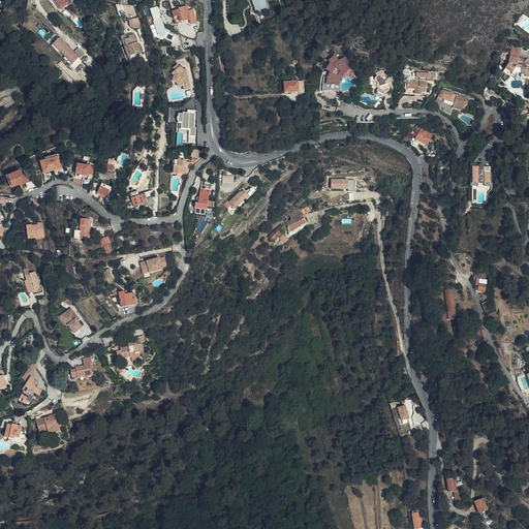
[(65,0),(54,0),(62,10),(68,4),(66,1),(65,0)]
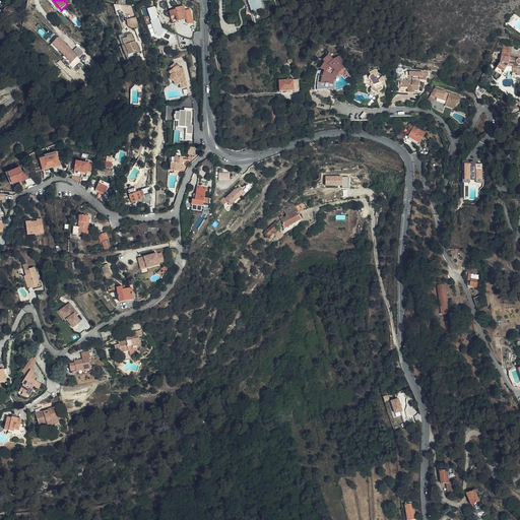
[(252,4),(254,11),(262,8),(259,0),(241,0),(243,9),(251,12),(249,5),(252,4)]
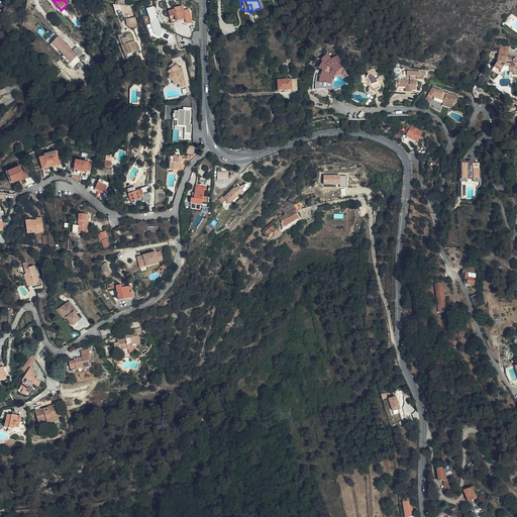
[(152,17),(159,14),(156,6),(150,8),(149,9),(152,17)]
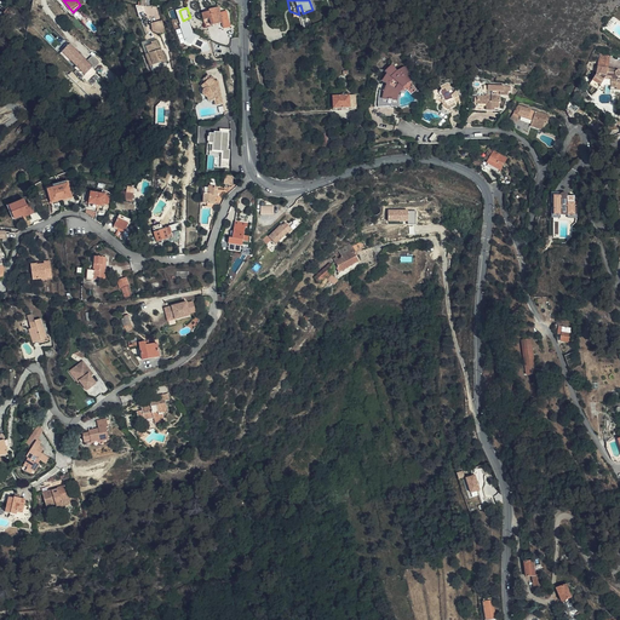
[(223,23),(219,7),(210,10),(210,11),(202,13),(206,27),(212,26),(223,23)]
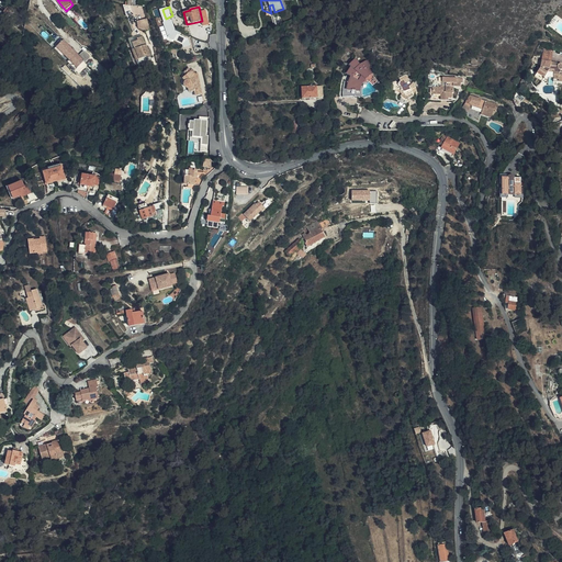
[(149,18),(139,20),(141,27),(152,29),(149,18)]
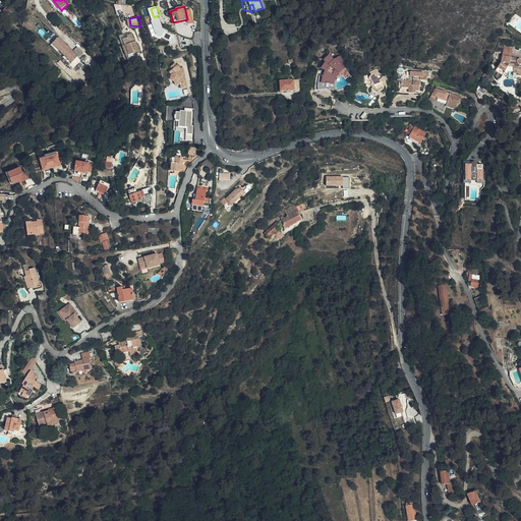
[(124,38),(126,37),(125,33),(120,35),(128,58),(133,57),(132,53),(129,54),(124,38)]
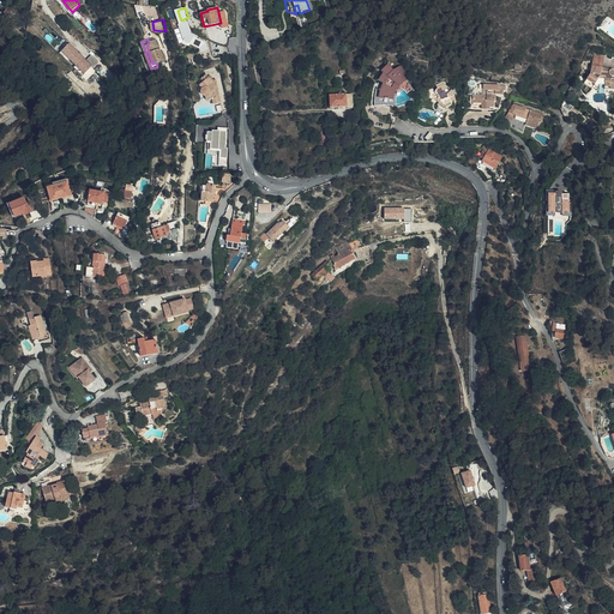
[(152,42),(149,43),(146,44),(152,64),(156,62),(161,60),(162,64),(168,61),(166,53),(163,54),(157,38),(151,40),(152,42)]
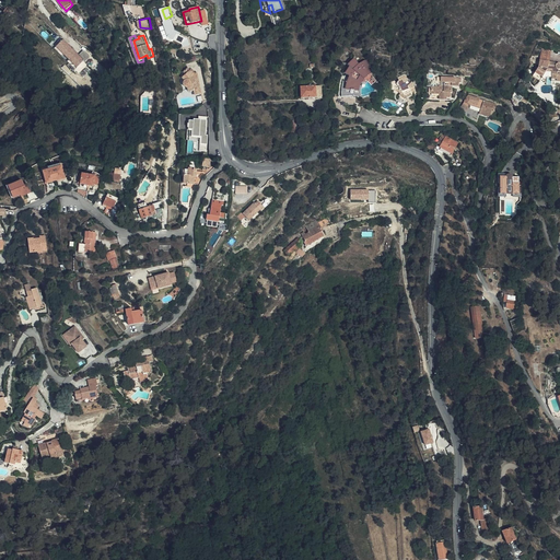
[(63,38),(56,46),(70,60),(68,61),(79,72),(88,65),(85,62),(91,57),(84,49),(79,55),(63,38)]
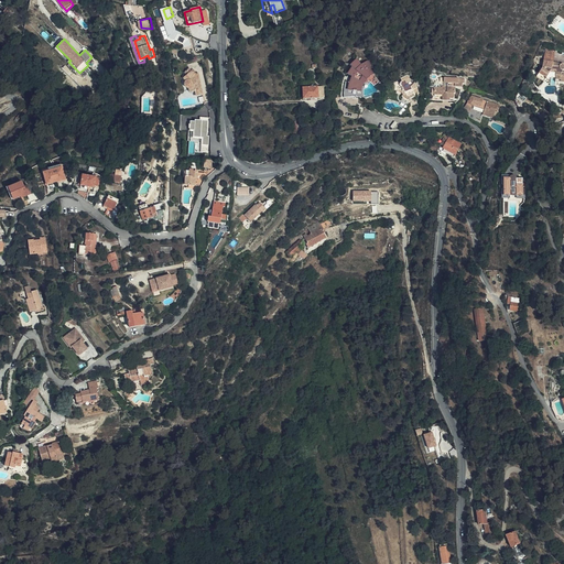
[(373,68),(376,66),(377,66),(373,63),(371,65),(368,62),(362,66),(357,62),(350,67),(354,72),(348,75),(349,76),(351,79),(349,84),(348,84),(348,90),(353,91),(357,93),(357,91),(360,91),(361,90),(362,90),(364,85),(362,85),(365,80),(369,77),(368,76),(371,74),(372,75),(377,72),(373,68)]
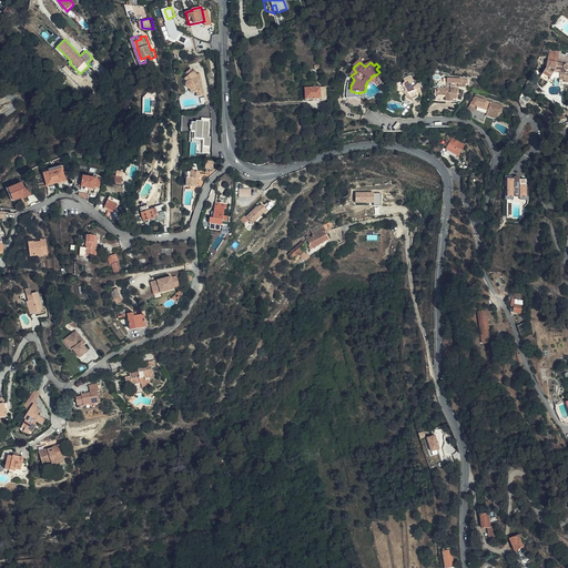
[(554,80),(563,80),(563,72),(561,71),(561,70),(560,68),(558,67),(557,68),(557,66),(543,62),(540,70),(537,75),(545,79),(547,74),(554,74),(554,80)]
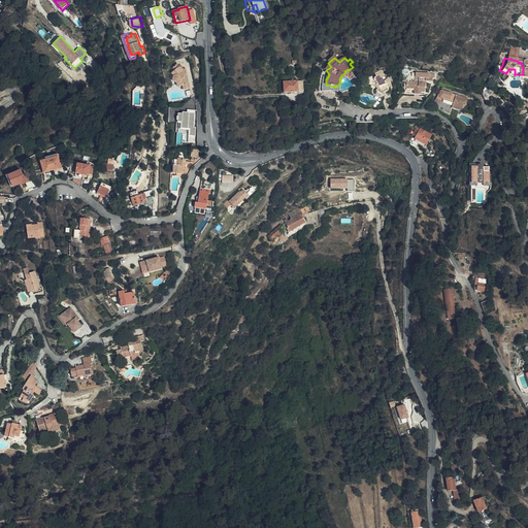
[(191,90),(187,68),(185,69),(183,69),(179,67),(177,65),(173,69),(176,71),(174,73),(176,76),(175,77),(175,78),(175,79),(175,80),(176,81),(176,83),(177,83),(178,84),(179,87),(185,86),(185,91),(191,90)]
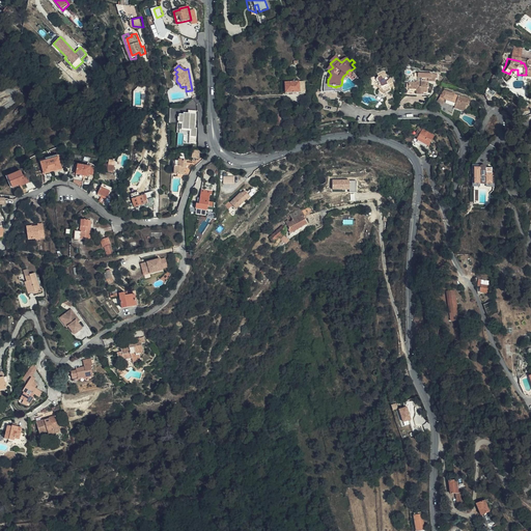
[(201,68),(195,70),(197,82),(203,80),(201,68)]
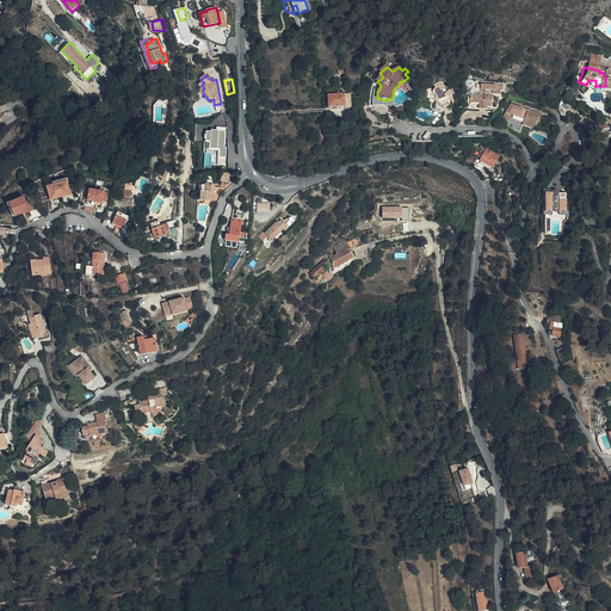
[(451,96),(452,90),(449,87),(445,90),(442,82),(437,85),(433,79),(426,82),(429,87),(427,87),(425,87),(424,88),(423,94),(424,97),(430,99),(432,97),(436,99),(434,105),(439,107),(443,107),(450,104),(449,100),(449,98),(449,97),(451,96)]
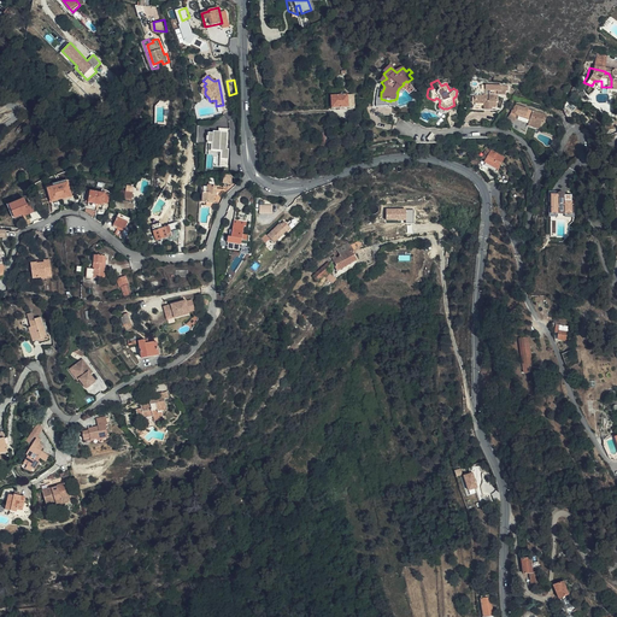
[(497,99),(497,95),(497,93),(504,92),(504,89),(506,89),(506,83),(485,82),(485,93),(482,93),(482,95),(474,97),(474,104),(483,103),(483,110),(491,109),(491,106),(493,106),(494,105),(494,99),(497,99)]
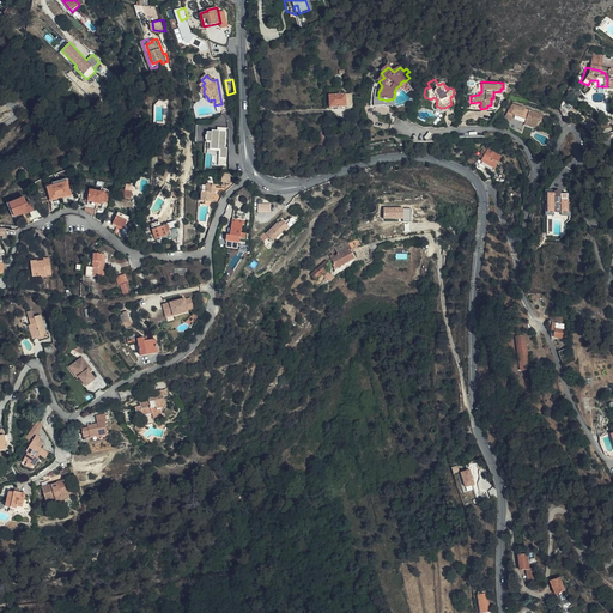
[(588,85),(580,82),(577,86),(584,91),(588,85)]
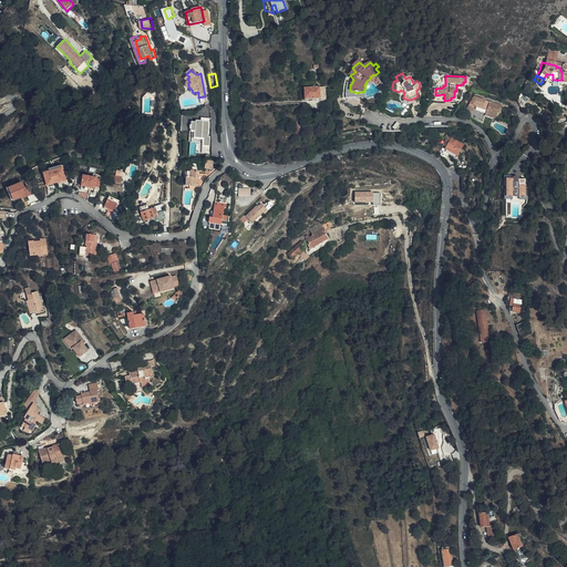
[(326,99),(325,88),(315,88),(315,86),(305,88),(305,100),(326,99)]
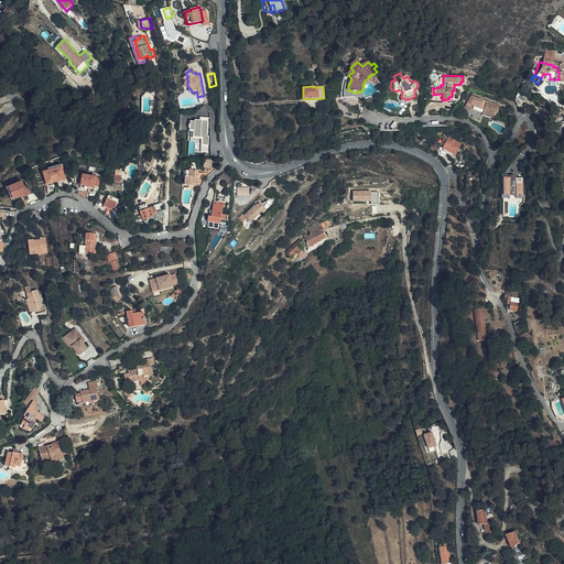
[(472,108),(481,110),(483,109),(488,110),(487,112),(492,115),(494,109),(496,109),(497,105),(469,97),(459,114),(459,116),(466,118),(466,116),(472,108)]
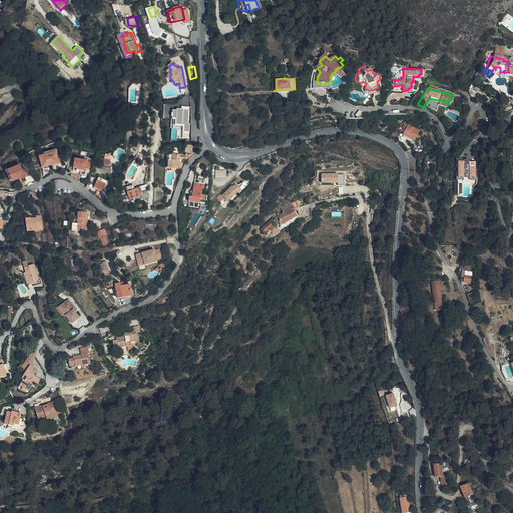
[(183,138),(190,138),(190,123),(189,123),(190,106),(182,106),(182,109),(177,108),(177,110),(173,110),(172,125),(183,125),(183,138)]
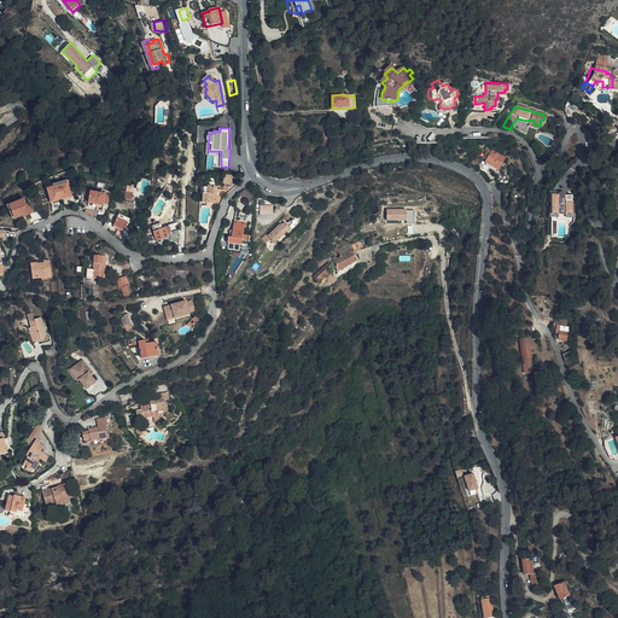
[(499,173),(505,161),(488,150),(484,157),(488,158),(485,164),(499,173)]
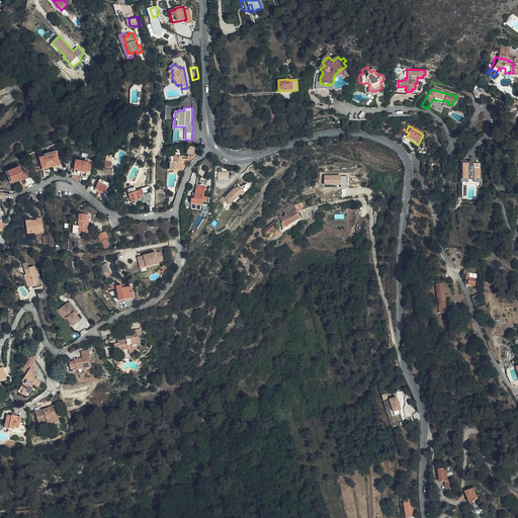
[(39,159),(44,170),(61,165),(57,154),(39,159)]
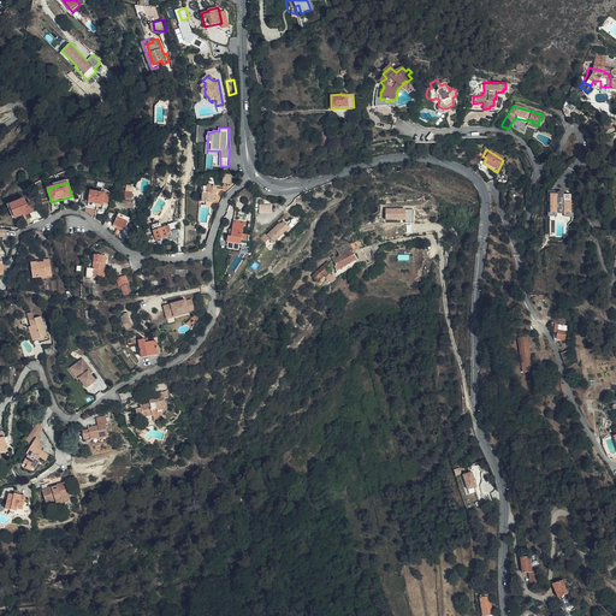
[(217,196),(217,188),(212,188),(212,185),(207,185),(207,188),(202,187),(202,193),(203,193),(203,202),(212,202),(212,196),(217,196)]
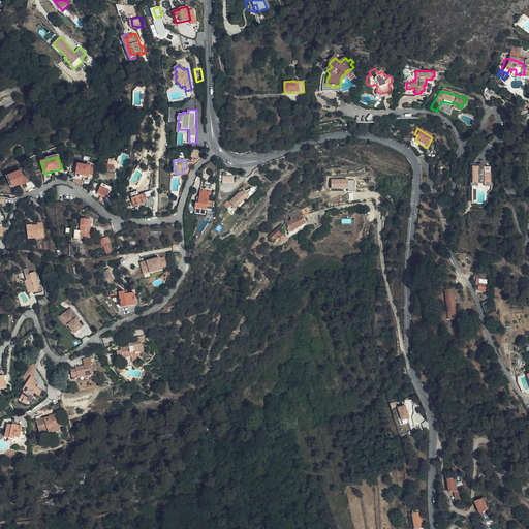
[(91,180),(93,169),(90,168),(90,167),(87,166),(73,164),(72,173),(75,173),(75,174),(80,175),(84,176),(88,176),(88,179),(91,180)]
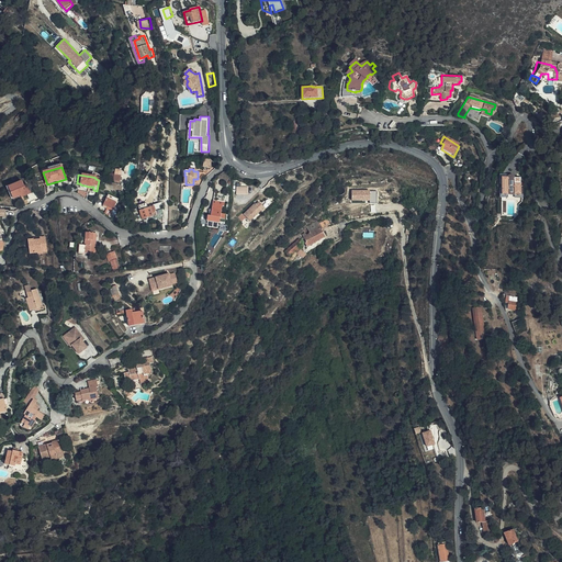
[(509,175),(499,175),(499,183),(503,183),(503,177),(509,177),(509,175)]
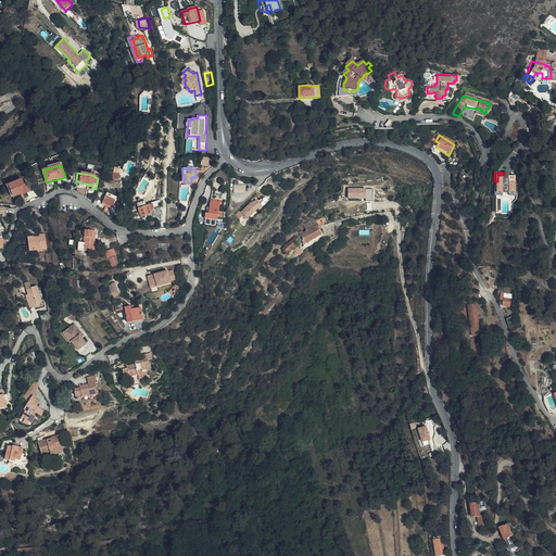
[(504,175),(497,175),(497,181),(497,188),(497,191),(504,191),(510,191),(517,191),(517,187),(516,175),(504,175)]
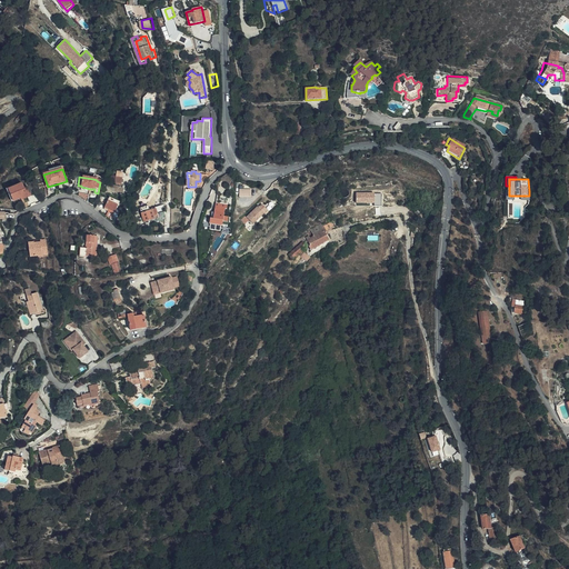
[(10,190),(15,202),(21,199),(22,200),(31,197),(28,187),(25,189),(22,185),(10,190)]
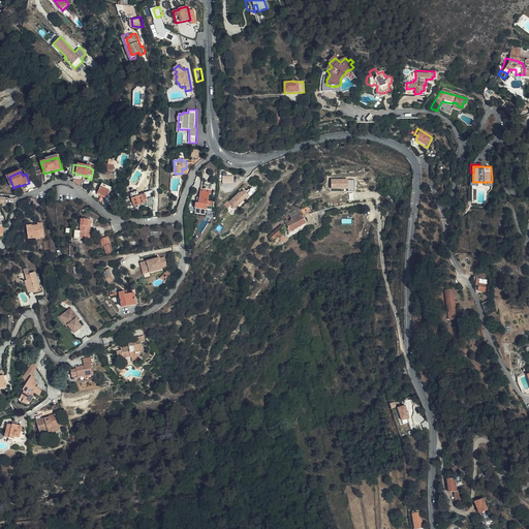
[(355,180),(332,180),(332,189),(348,189),(348,191),(355,191),(355,180)]
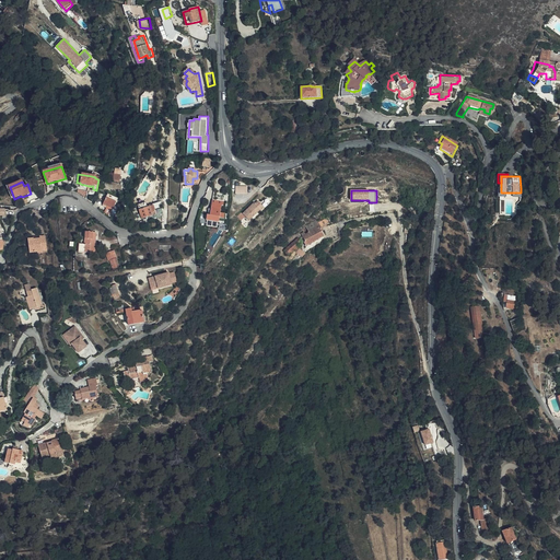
[(221,194),(220,194),(219,201),(212,200),(210,212),(208,212),(208,216),(207,216),(206,221),(218,223),(219,219),(220,213),(221,207),(222,207),(224,196),(221,195),(221,194)]
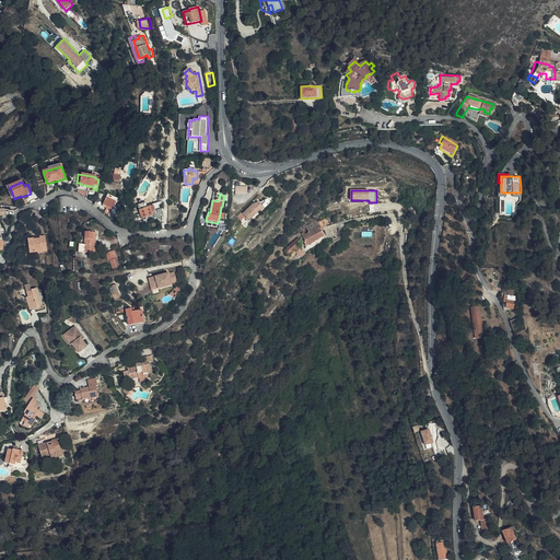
[(111,217),(117,199),(107,195),(103,206),(107,207),(104,213),(111,217)]
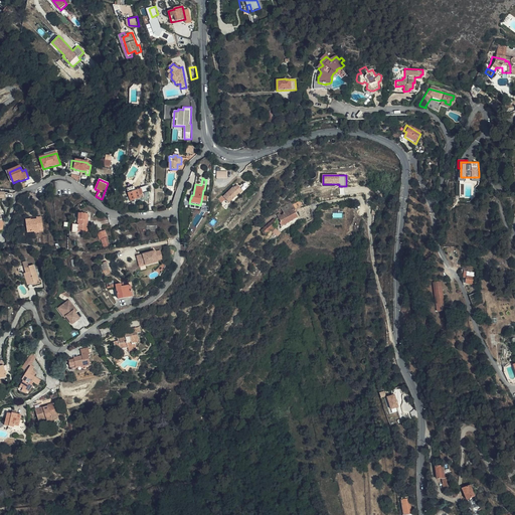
[(86,189),(91,193),(95,185),(88,182),(86,188),(86,189)]
